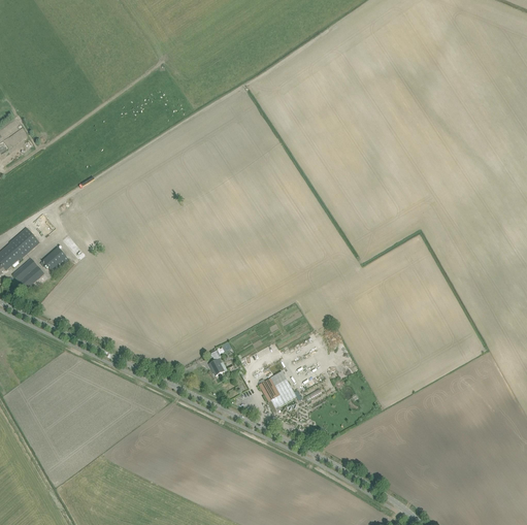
[(0,273),(2,272),(0,270),(4,266),(5,268),(9,264),(21,255),(22,256),(39,240),(26,226),(8,240),(9,241),(0,249),(0,262),(0,273)]
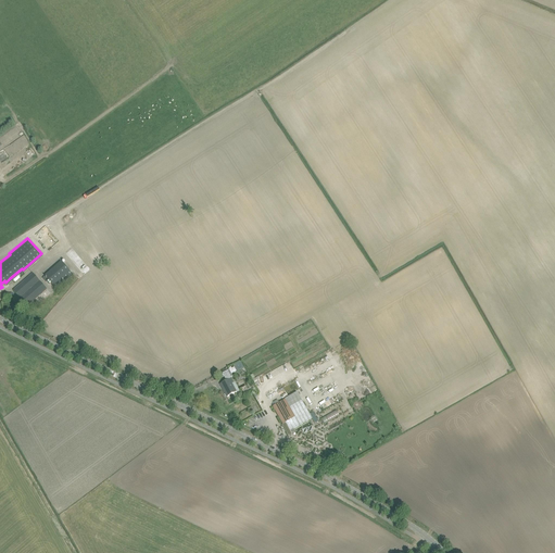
[(68,263),(64,259),(62,261),(60,259),(43,273),(55,286),(72,272),(66,265),(68,263)]
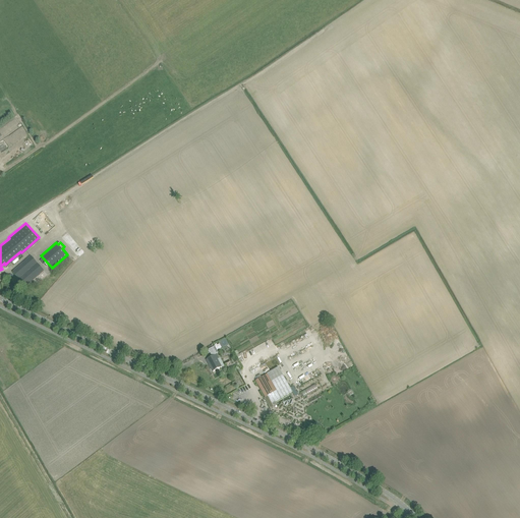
[(11,269),(24,284),(25,285),(27,284),(26,282),(43,268),(30,252),(15,266),(11,269)]
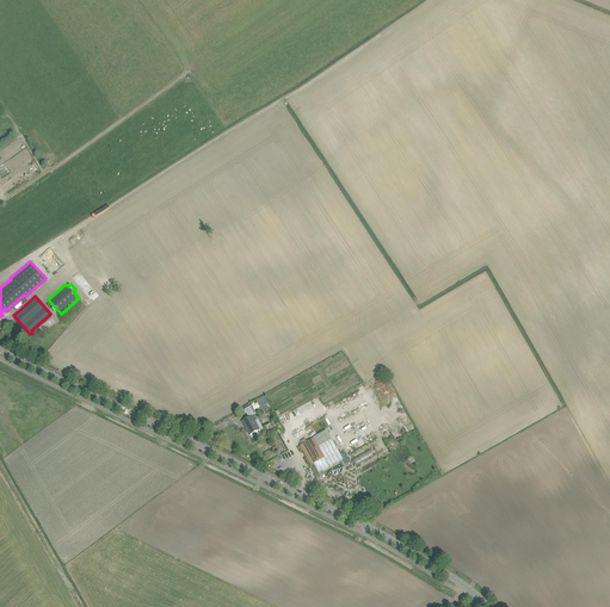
[(345,397),(327,404),(330,412),(349,404),(345,397)]
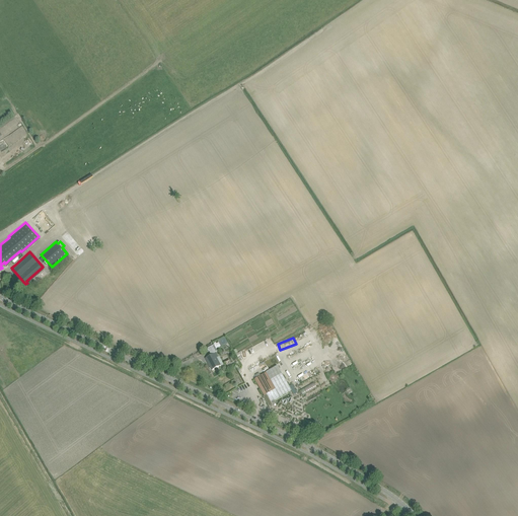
[(210,367),(215,365),(220,363),(216,355),(217,354),(215,350),(205,355),(209,362),(208,362),(210,367)]
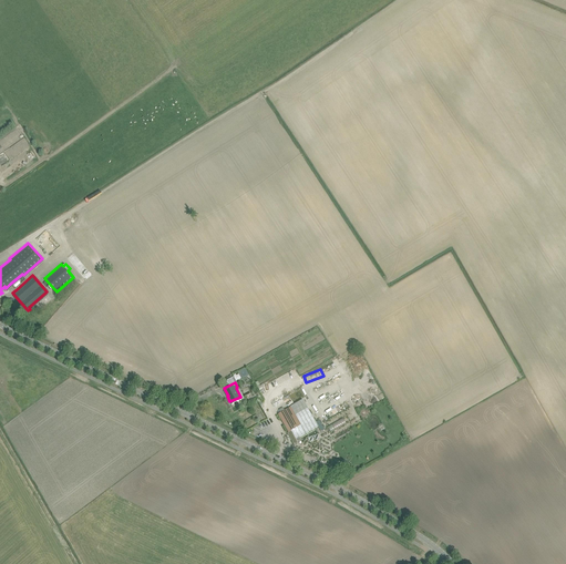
[(297,439),(300,438),(298,434),(305,431),(317,424),(301,398),(277,411),(287,429),(290,428),(297,439)]
